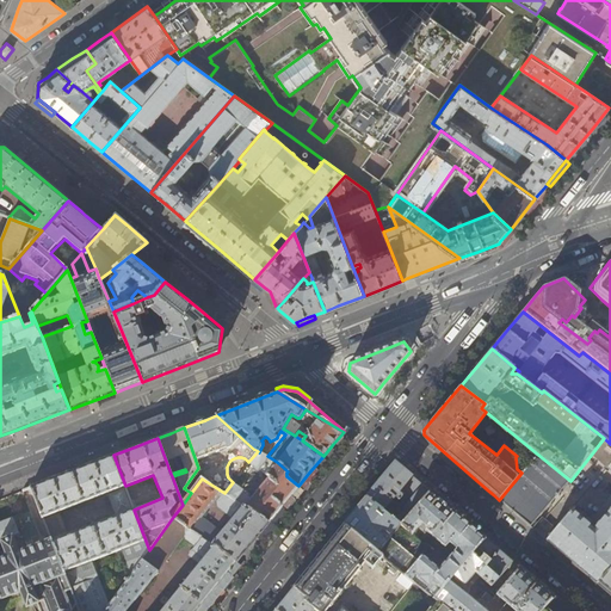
[(610,444),(604,438),(592,454),(610,470),(610,510),(594,530),(573,512),(574,511),(573,510),(556,529),(547,539),(571,561),(598,584),(610,567),(610,444)]
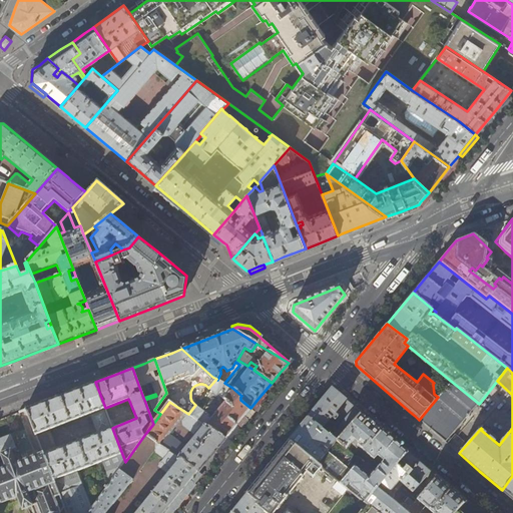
[(217,380),(216,379),(208,388),(225,401),(211,419),(203,412),(204,411),(195,405),(188,414),(225,439),(236,425),(250,408),(240,400),(240,397),(241,396),(232,388),(224,383),(217,380)]
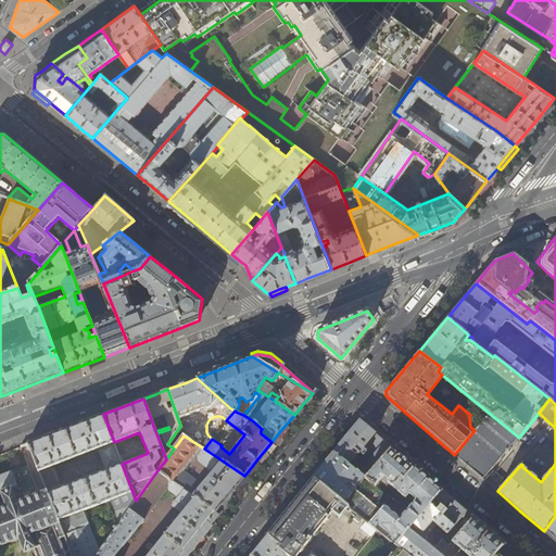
[(88,420),(48,436),(28,443),(47,490),(70,550),(72,555),(95,555),(99,551),(86,516),(112,505),(119,523),(136,501),(122,464),(114,442),(103,414),(88,420)]
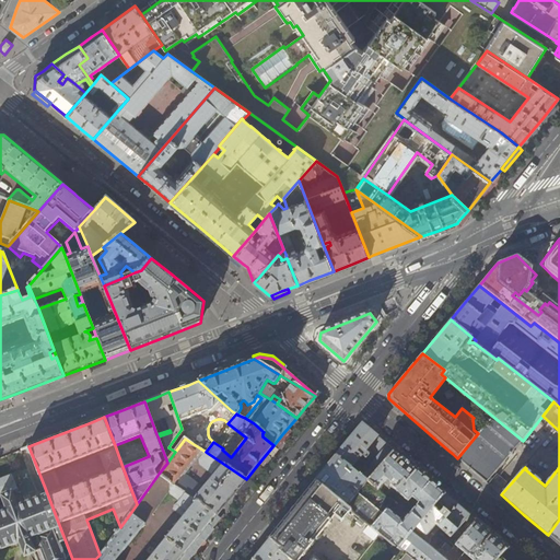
[(486,482),(523,441),(493,417),(478,433),(457,458),(486,482)]
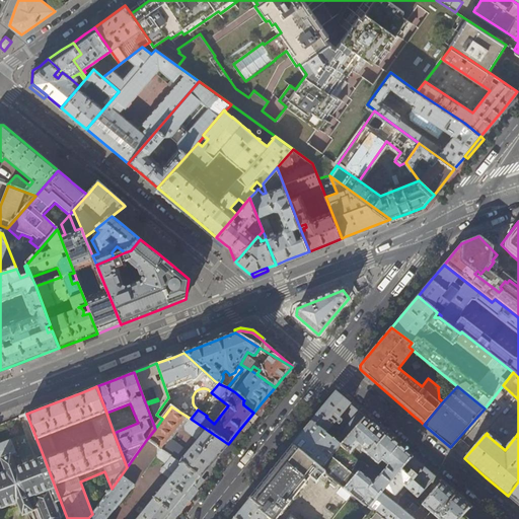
[(323,409),(312,423),(336,442),(344,433),(349,438),(366,418),(358,411),(337,393),(329,400),(327,403),(323,409)]
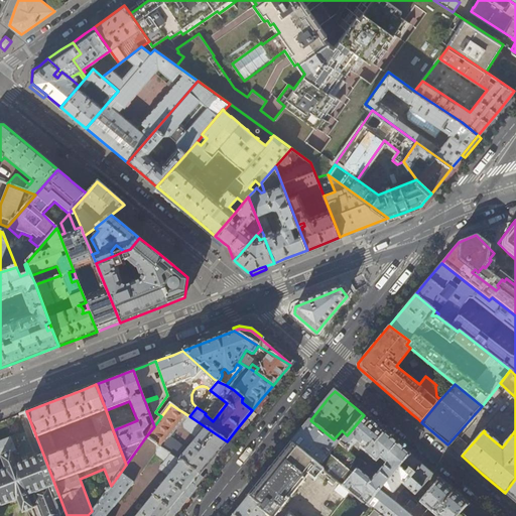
[(227,441),(189,416),(170,404),(161,416),(154,426),(146,436),(200,474),(206,468),(212,459),(227,441)]
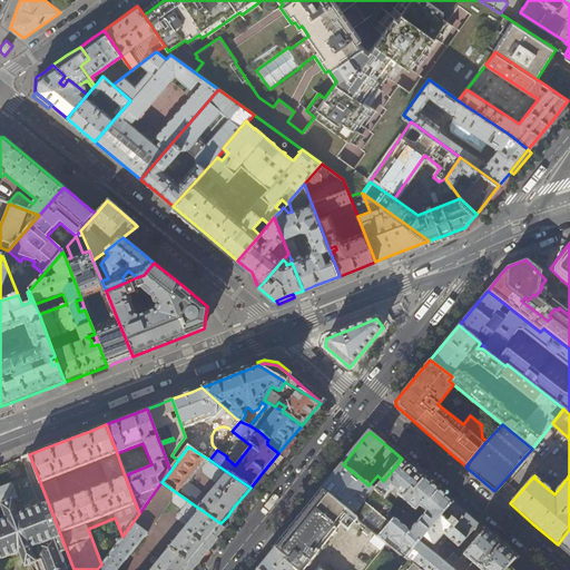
[(406,462),(402,459),(383,481),(375,490),(385,499),(392,491),(402,500),(411,490),(414,491),(424,479),(406,462)]
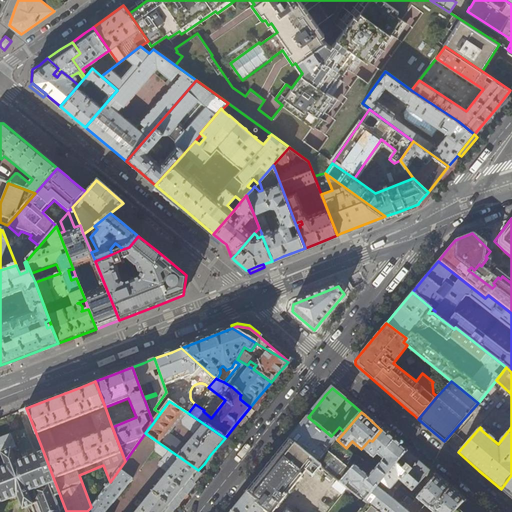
[(336,440),(331,436),(308,417),(298,428),(289,440),(321,466),(328,472),(336,463),(324,454),(336,440)]
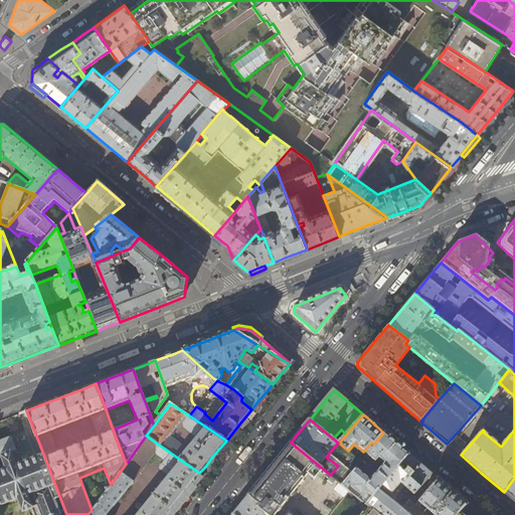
[(392,440),(383,433),(374,444),(371,443),(363,452),(375,462),(376,461),(382,466),(370,481),(356,469),(342,484),(366,503),(409,454),(392,440)]
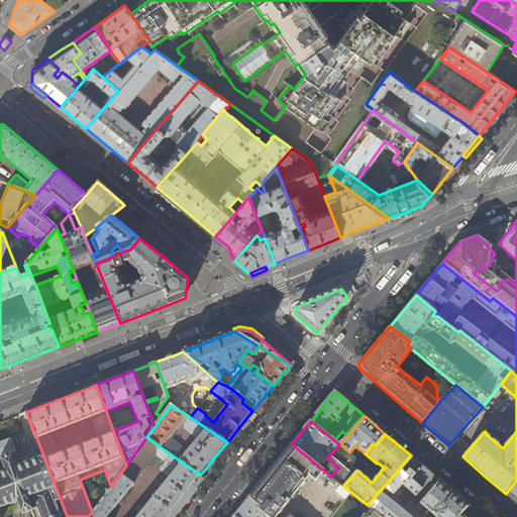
[(111,487),(107,491),(106,493),(92,512),(88,516),(165,516),(176,504),(200,475),(146,437),(126,466),(111,487)]
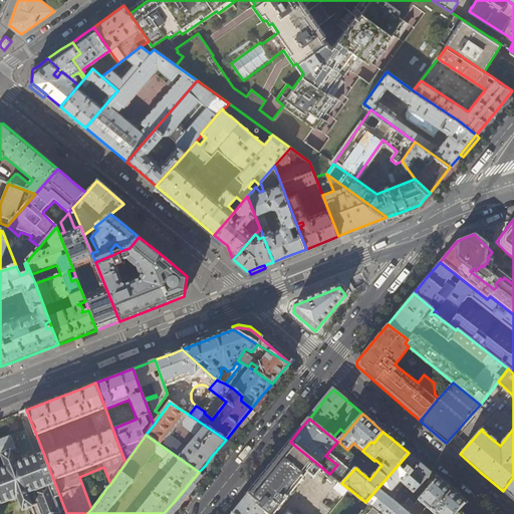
[(5,468),(0,469),(0,505),(17,499),(22,511),(32,507),(34,513),(59,513),(64,508),(43,453),(16,463),(11,452),(16,450),(11,436),(1,440),(0,440),(0,455),(1,456),(5,468)]
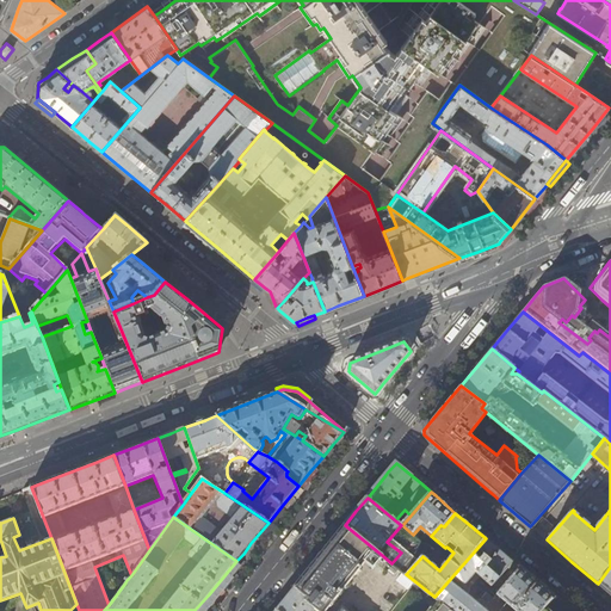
[(272,525),(269,523),(251,543),(244,554),(246,556),(272,525)]
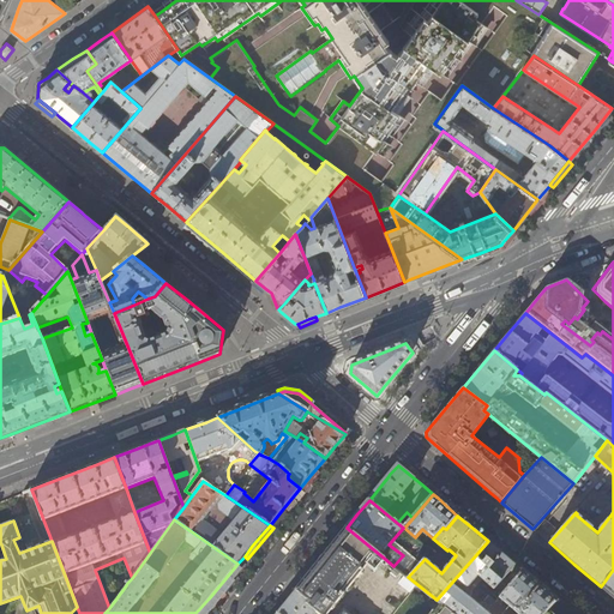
[(373,572),(385,559),(347,528),(342,534),(337,540),(333,543),(323,557),(306,577),(295,590),(308,601),(307,603),(319,613),(327,613),(366,566),(373,572)]
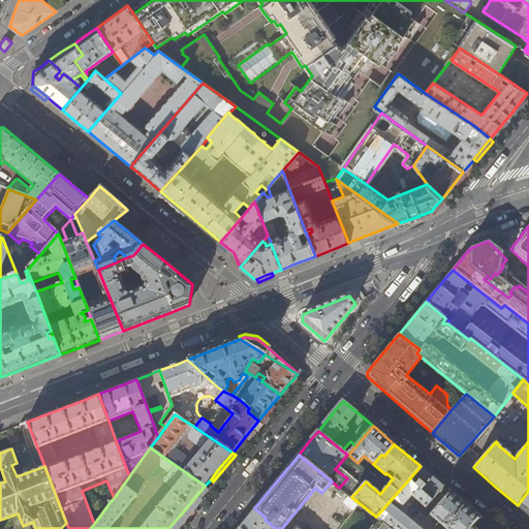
[(443,487),(421,466),(376,517),(380,520),(391,528),(469,528),(470,528),(480,518),(453,494),(449,492),(437,506),(431,501),(443,487)]
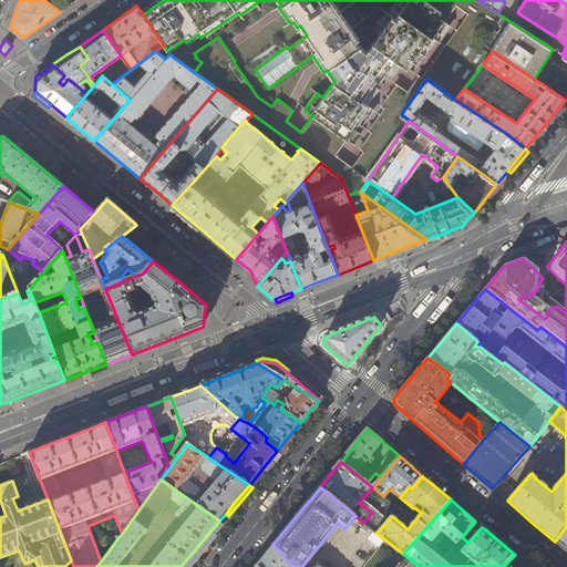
[(566,526),(555,542),(566,552),(566,526)]
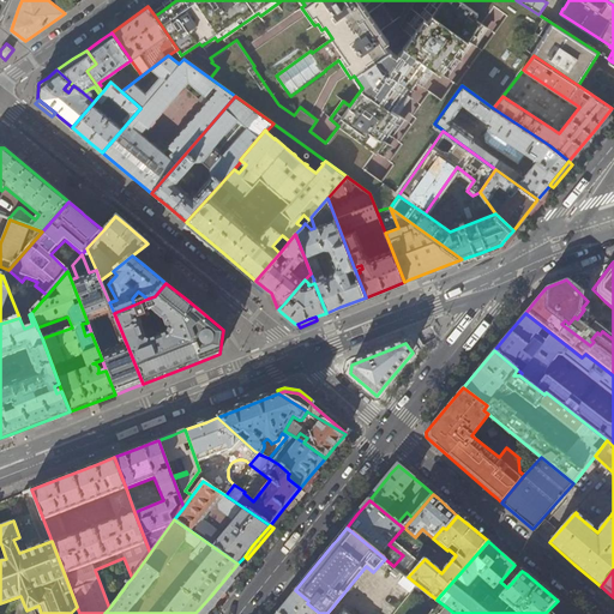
[(288,600),(277,613),(319,613),(307,603),(308,601),(295,590),(288,600)]
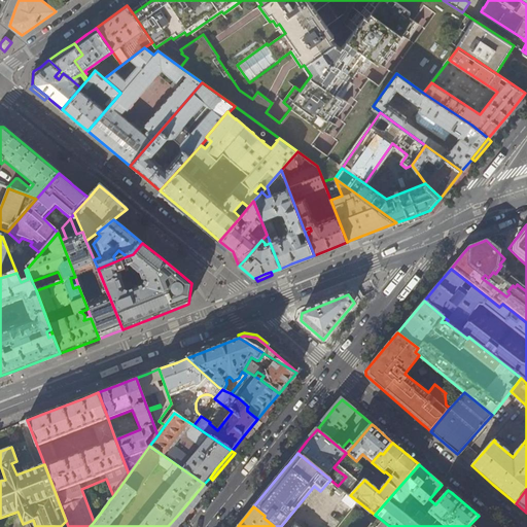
[(389,526),(379,518),(373,526),(372,524),(369,526),(389,526)]
